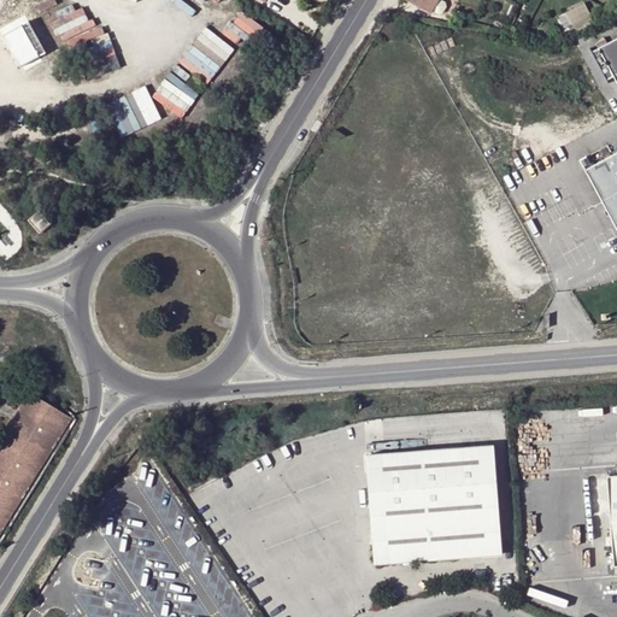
[(405,0),(429,13),(432,11),(436,0),(405,0)]
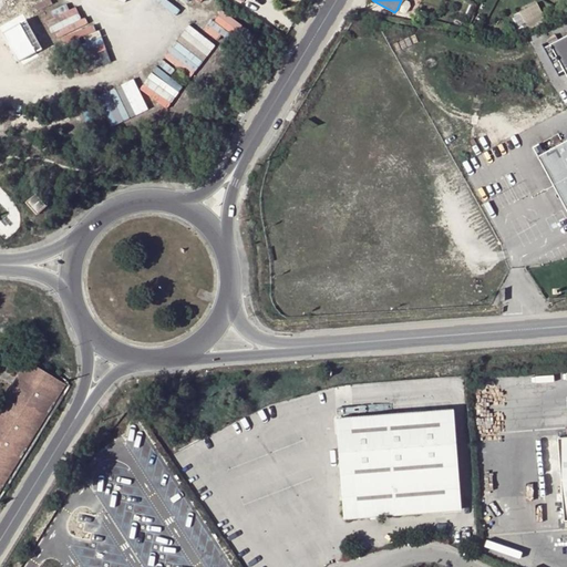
[(410,2),(405,0),(401,0),(397,10),(403,13),(406,12),(411,6),(410,2)]
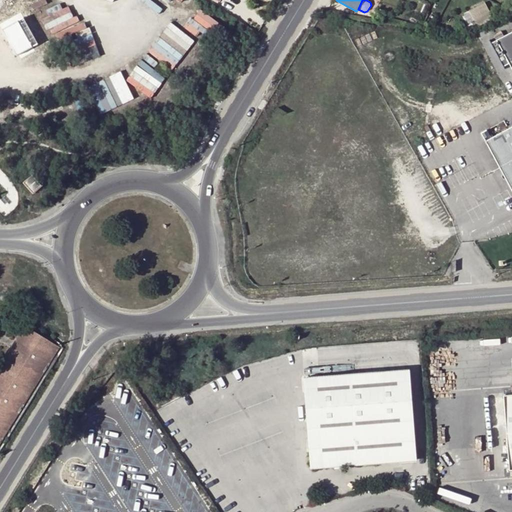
[(472,23),(492,11),(486,1),(465,12),(472,23)]
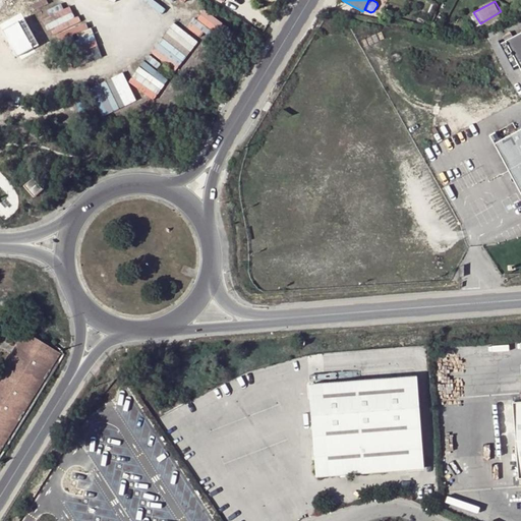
[(211,26),(217,16),(205,9),(198,19),(211,26)]
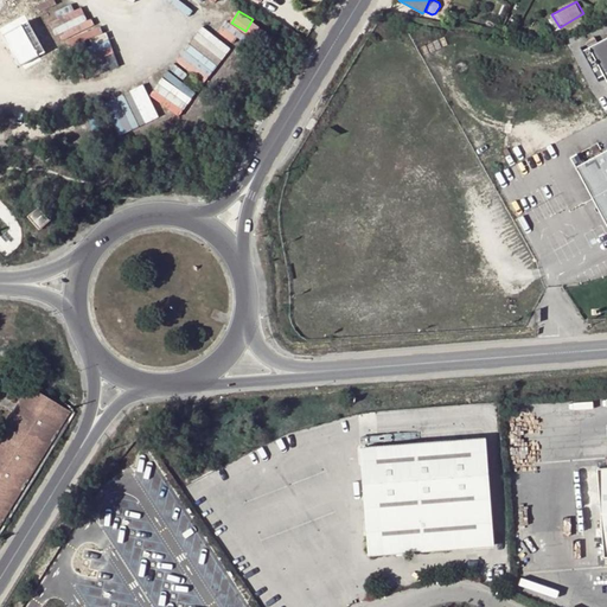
[(21,65),(48,53),(31,18),(5,30),(21,65)]
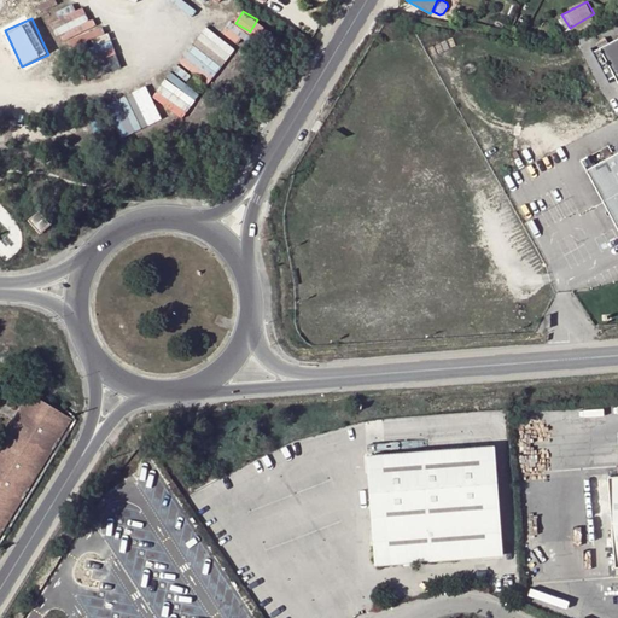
[(617,38),(599,48),(613,76),(617,85),(617,38)]
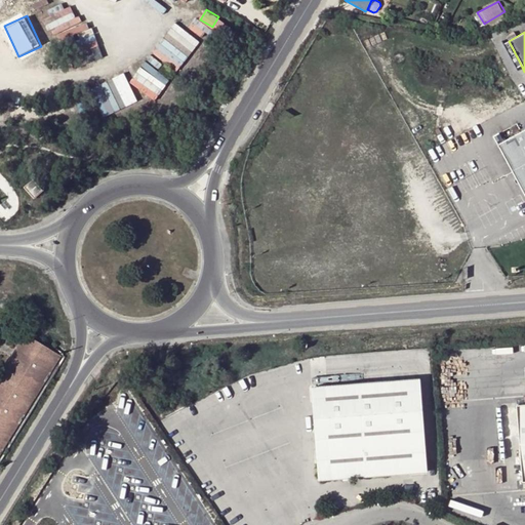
[(521,65),(509,41),(503,43),(516,68),(521,65)]
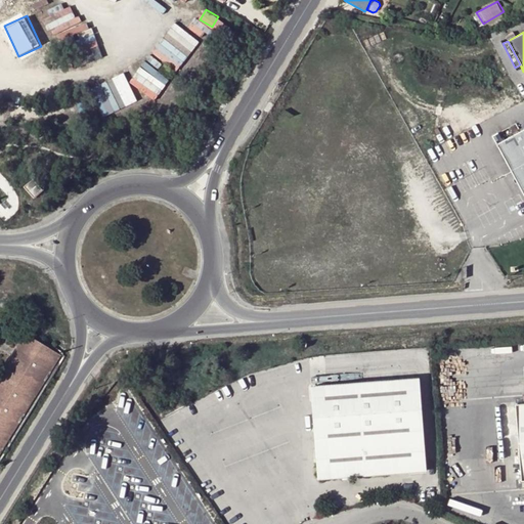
[(156,98),(167,84),(142,64),(131,80),(156,98)]
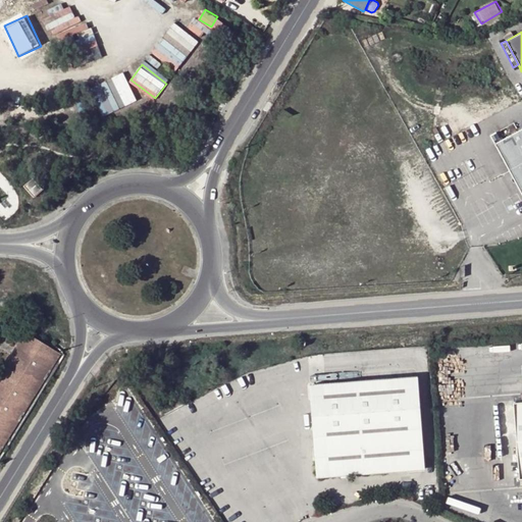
[(123,71),(90,88),(104,115),(138,99),(123,71)]
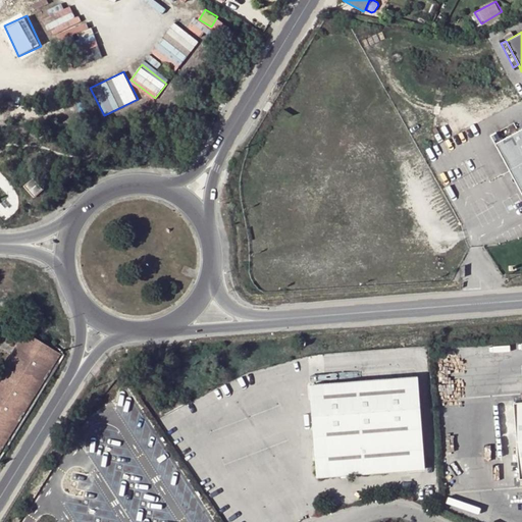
[(521,129),(494,145),(521,193),(521,129)]
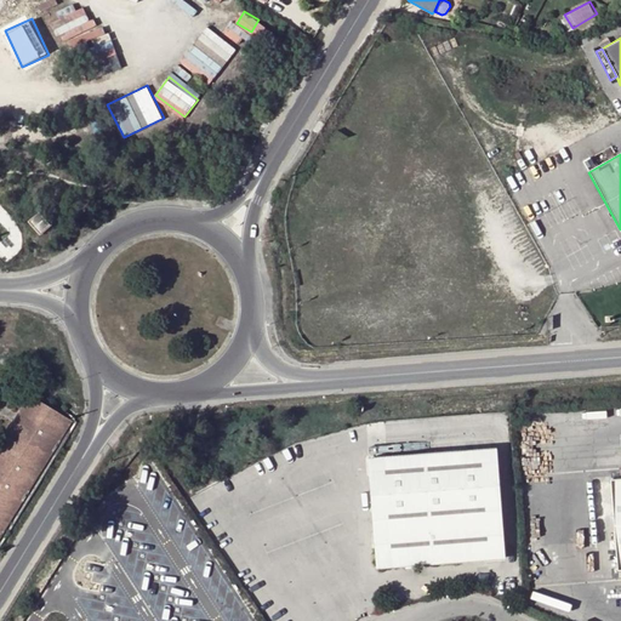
[(41,216),(32,223),(43,234),(51,227),(41,216)]
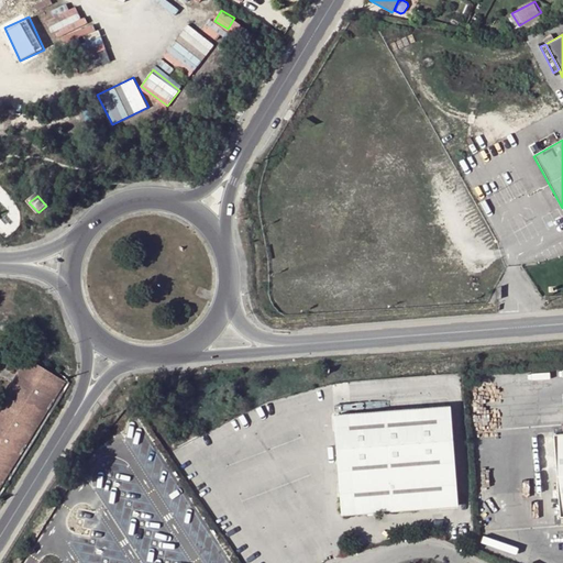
[(24,355),(8,383),(53,409),(69,384),(24,355)]
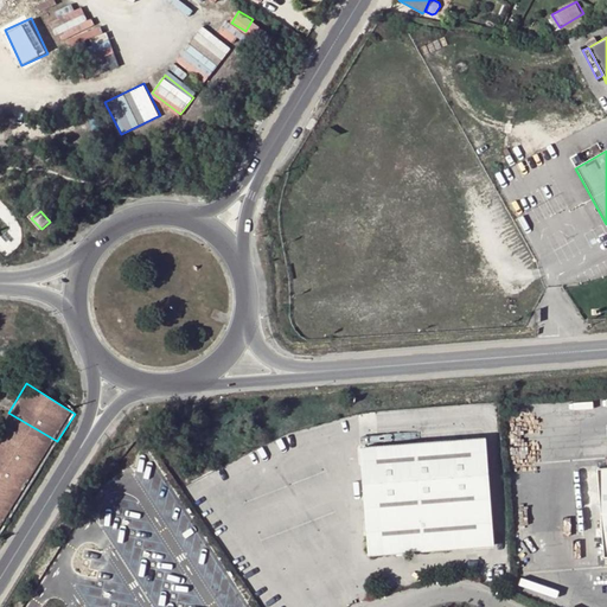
[(0,532),(57,441),(8,413),(0,425),(0,532)]
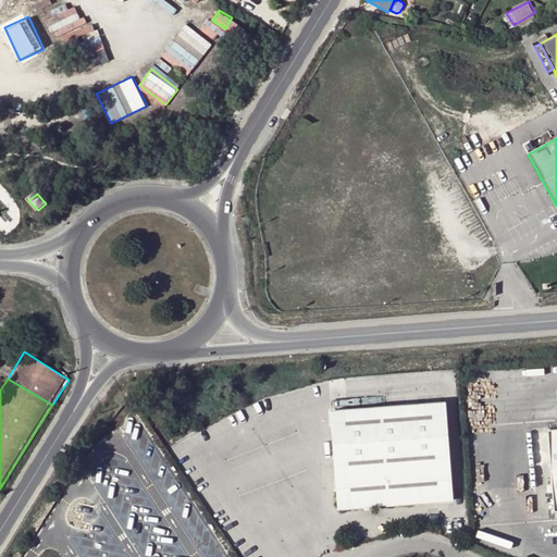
[(448,404),(332,412),(339,510),(455,500),(448,404)]
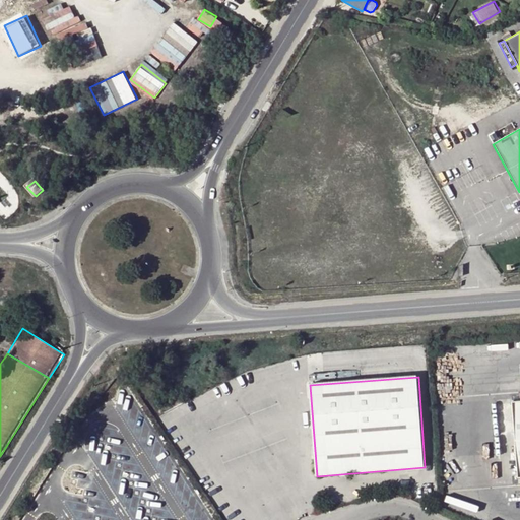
[(519,396),(511,397),(515,473),(519,472),(519,396)]
